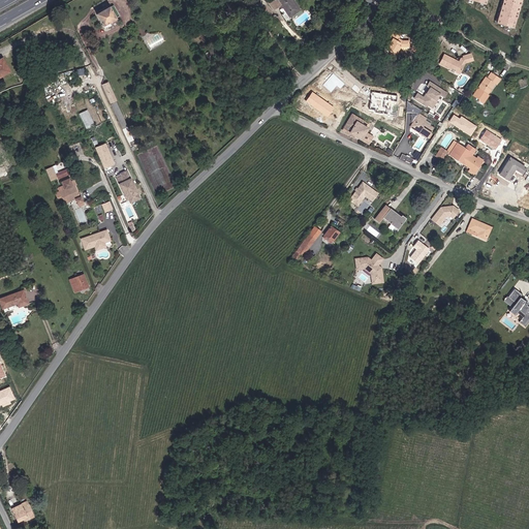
[(303,10),(294,0),(278,0),(291,19),(303,10)]
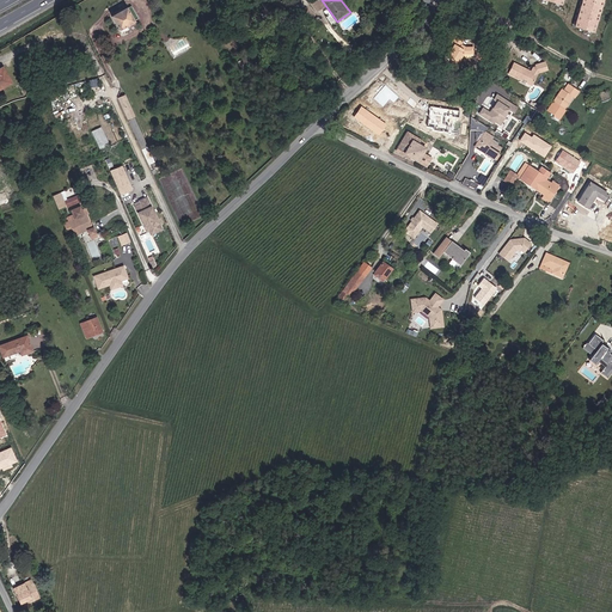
[(579,0),(571,26),(592,32),(601,0),(579,0)]
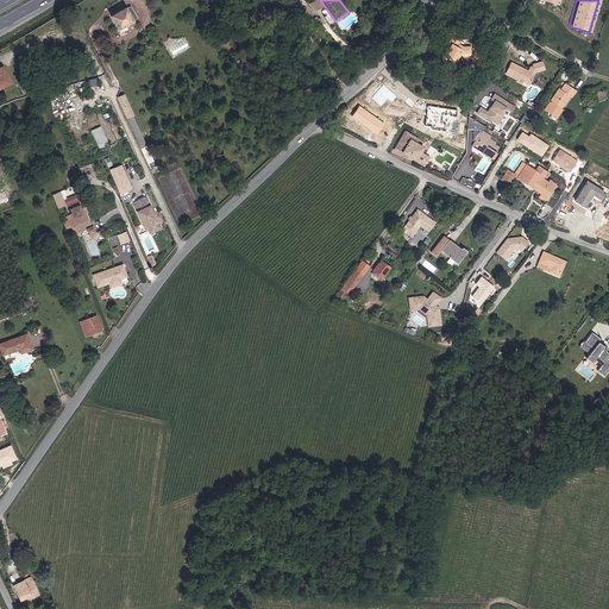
[(118,27),(133,19),(127,6),(111,14),(118,27)]
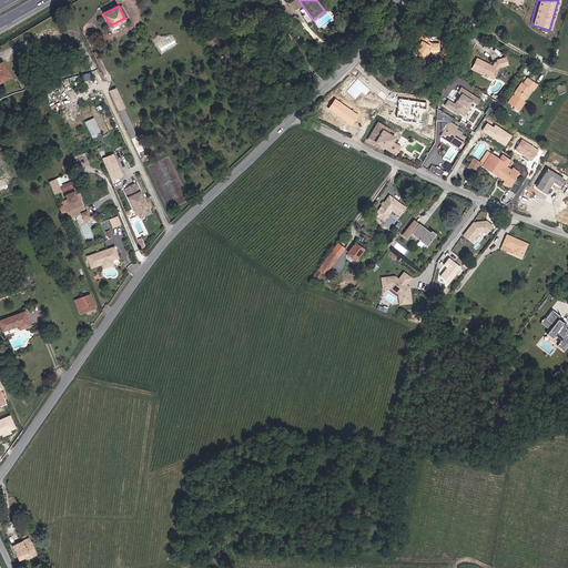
[(430,38),(423,32),(417,39),(421,41),(416,52),(419,54),(419,58),(426,60),(430,50),(442,51),(440,44),(433,43),(429,42),(430,38)]
